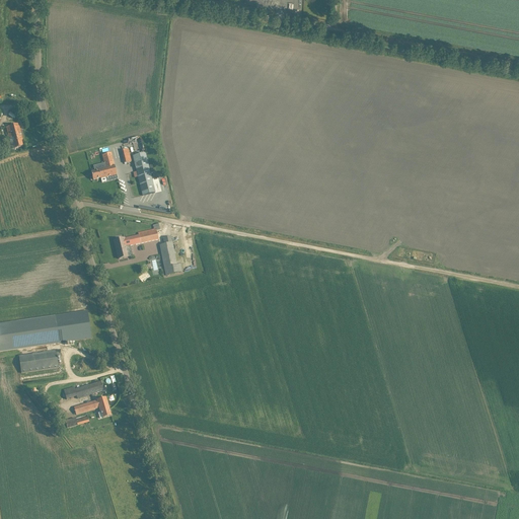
[(18,125),(14,126),(6,128),(9,139),(12,139),(15,149),(18,148),(23,147),(21,140),(22,140),(18,125)]
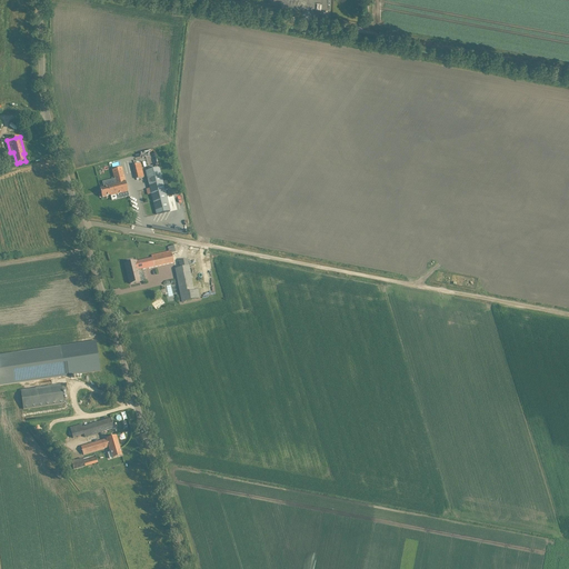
[(143,172),(142,169),(141,167),(141,163),(132,166),(133,169),(136,179),(145,177),(143,172)]
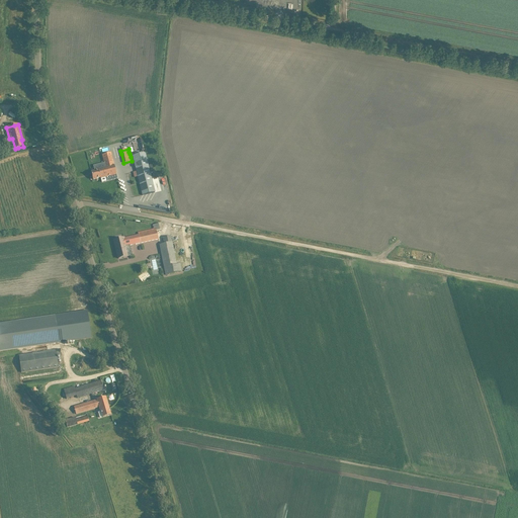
[(106,168),(103,168),(98,170),(91,172),(93,180),(100,178),(101,179),(116,175),(115,170),(110,153),(103,155),(106,168)]
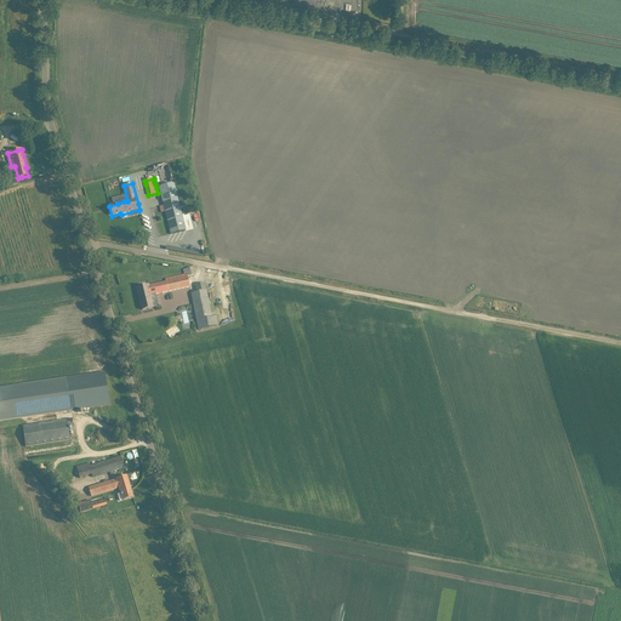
[(186,231),(184,224),(174,183),(159,187),(171,234),(186,231)]
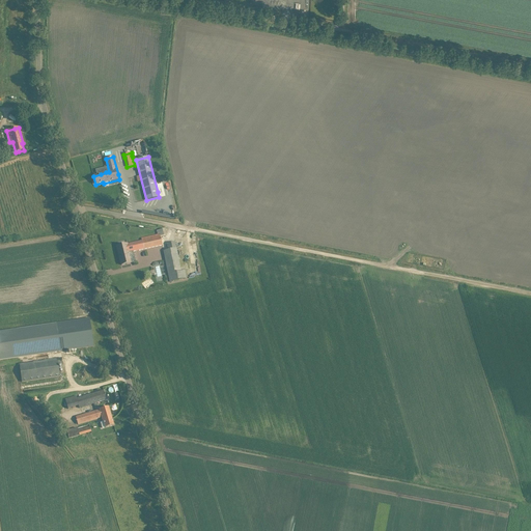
[(166,235),(165,234),(164,229),(157,231),(158,235),(141,239),(142,241),(127,245),(127,244),(117,246),(119,258),(120,258),(121,266),(127,264),(131,263),(129,253),(162,246),(161,236),(166,235)]
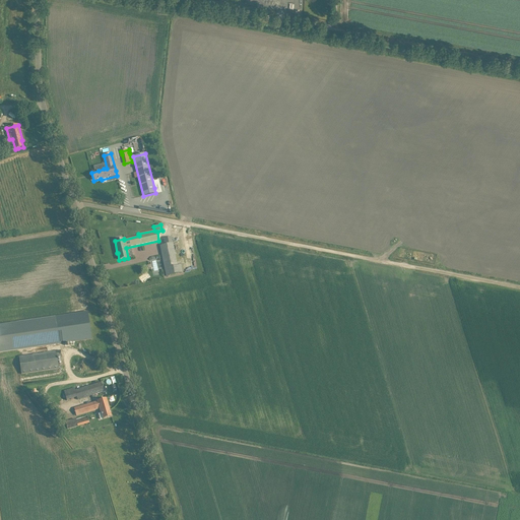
[(172,237),(164,239),(165,245),(159,246),(166,276),(183,273),(181,264),(178,265),(176,254),(173,240),(172,237)]
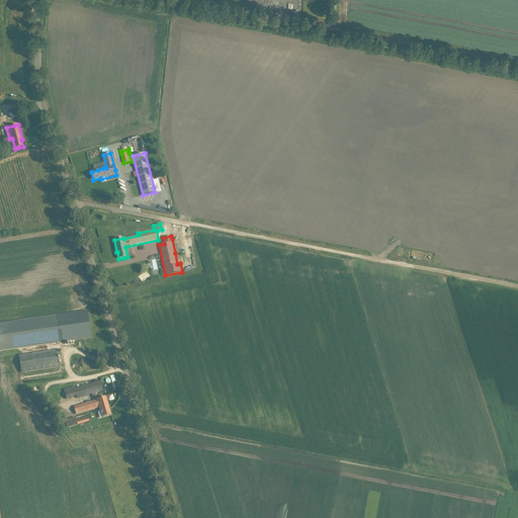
[(0,351),(60,342),(56,316),(0,323),(0,351)]
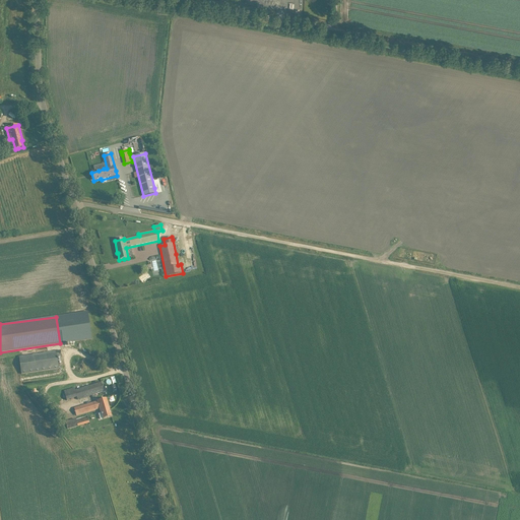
[(62,358),(60,350),(18,356),(21,375),(59,369),(58,359),(62,358)]
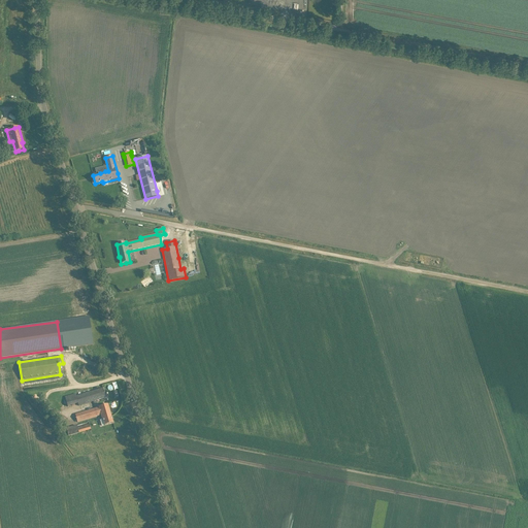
[(87,387),(88,393),(76,396),(75,394),(65,397),(67,406),(78,403),(78,406),(106,398),(103,388),(91,392),(90,386),(87,387)]
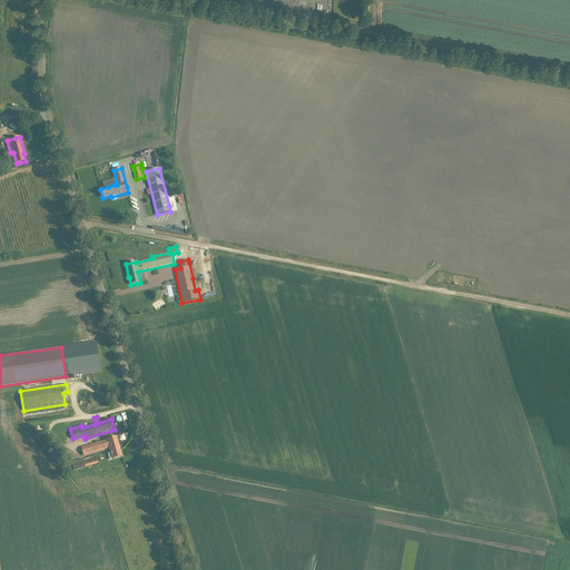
[(81,448),(84,457),(108,449),(110,453),(111,452),(112,460),(123,457),(117,436),(81,448)]
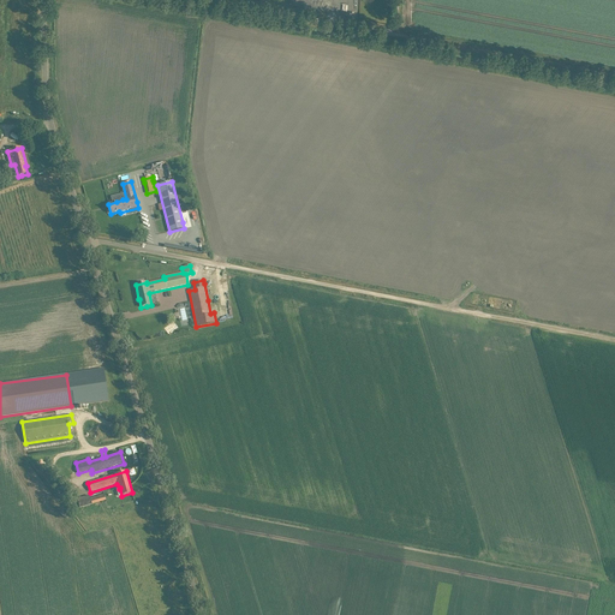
[(106,500),(103,494),(90,497),(89,495),(77,499),(79,508),(106,500)]
